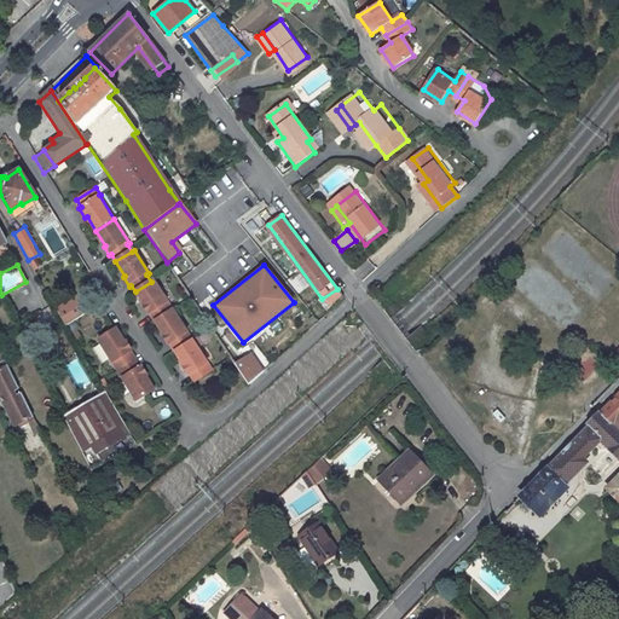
[(143,308),(149,317),(150,316),(155,322),(171,312),(166,305),(168,304),(154,281),(151,282),(136,291),(145,307),(143,308)]
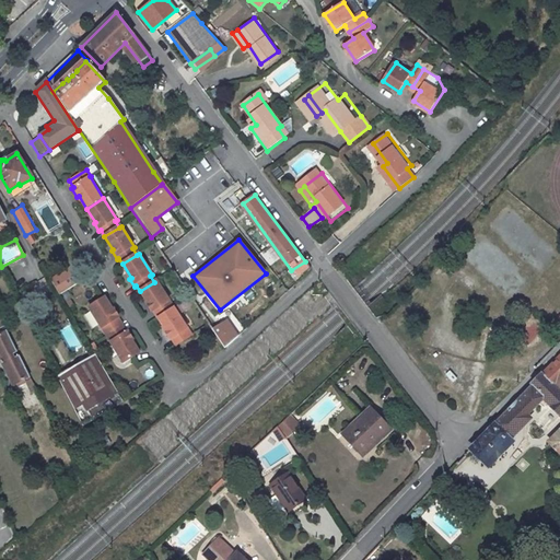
[(56,293),(77,283),(69,268),(48,278),(56,293)]
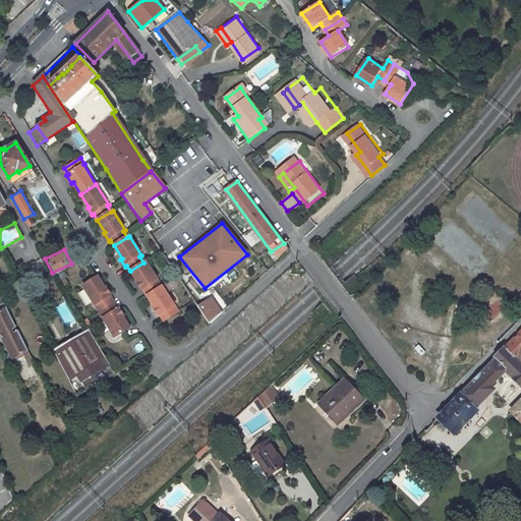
[(137,285),(141,292),(143,291),(147,297),(160,288),(157,283),(159,282),(146,262),(143,263),(130,271),(138,285),(137,285)]
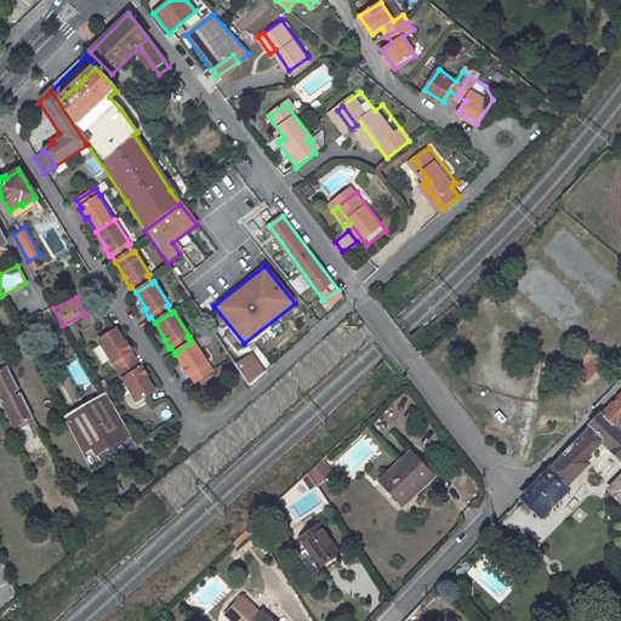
[(125,343),(117,329),(100,340),(113,363),(115,362),(120,370),(136,360),(131,352),(134,351),(129,342),(125,343)]
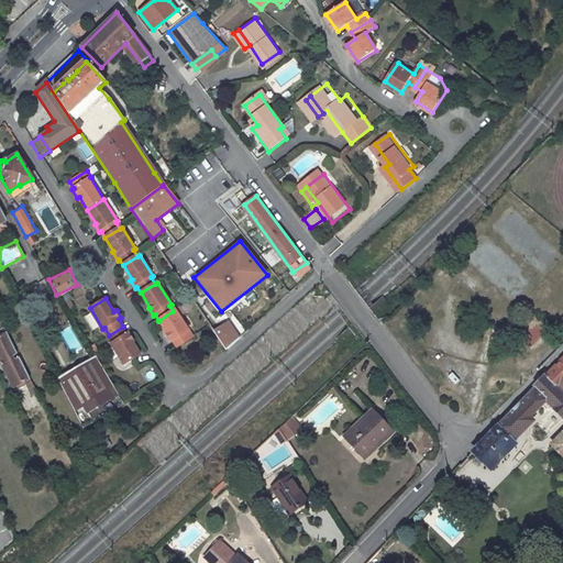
[(184,312),(195,306),(191,299),(180,306),(184,312)]
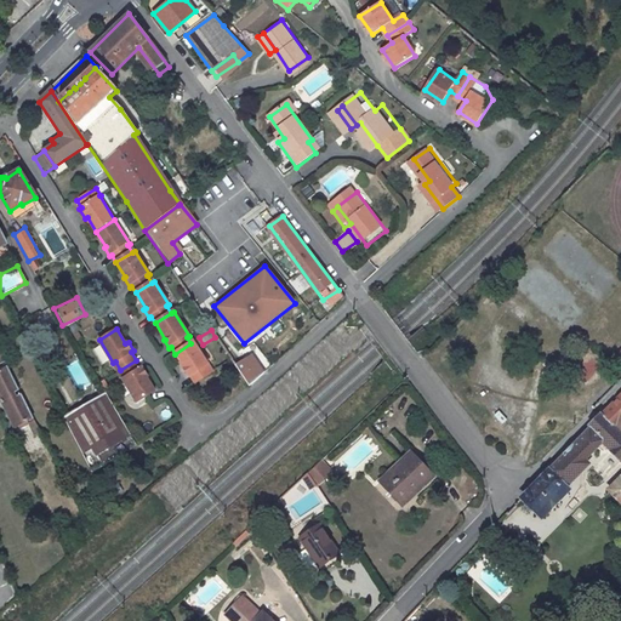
[(175,354),(184,369),(183,371),(189,380),(191,379),(195,385),(214,374),(193,342),(191,343),(175,354)]
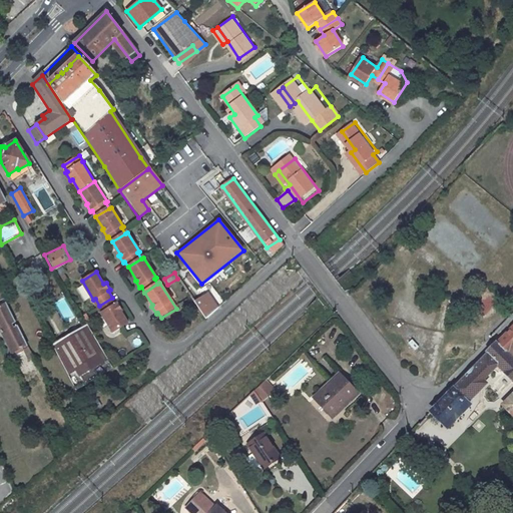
[(204,297),(195,302),(205,319),(217,309),(213,301),(208,304),(204,297)]
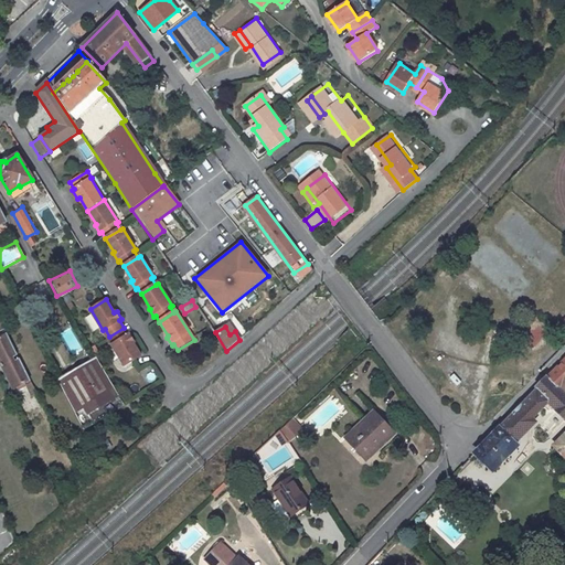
[(112,344),(125,365),(141,355),(132,342),(135,340),(130,333),(128,334),(124,328),(109,337),(114,343),(112,344)]
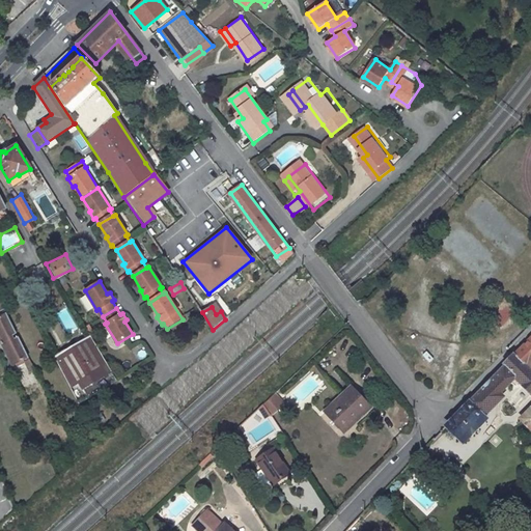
[(16,333),(6,313),(0,316),(0,340),(1,342),(12,337),(11,335),(16,333)]
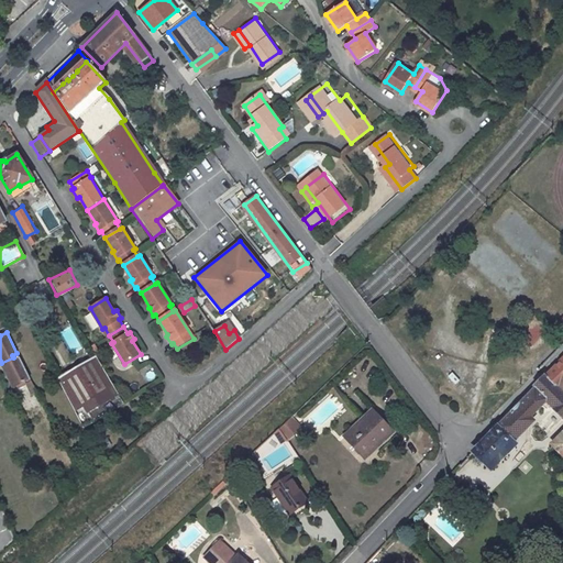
[(75,410),(85,405),(91,414),(95,420),(124,403),(97,356),(58,378),(75,410)]
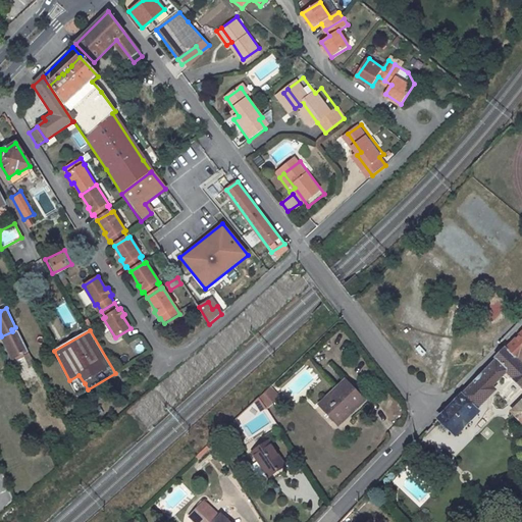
[(17,331),(13,333),(12,331),(1,336),(11,358),(14,357),(22,353),(28,351),(17,331)]
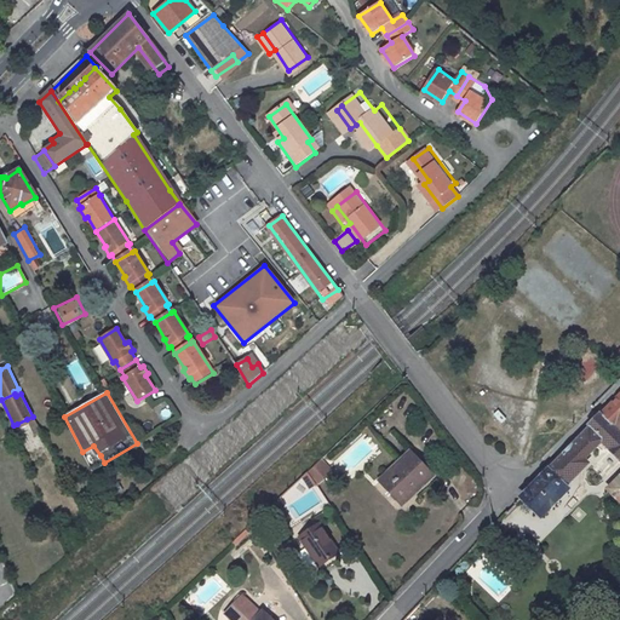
[(619,396),(601,415),(619,434),(619,396)]
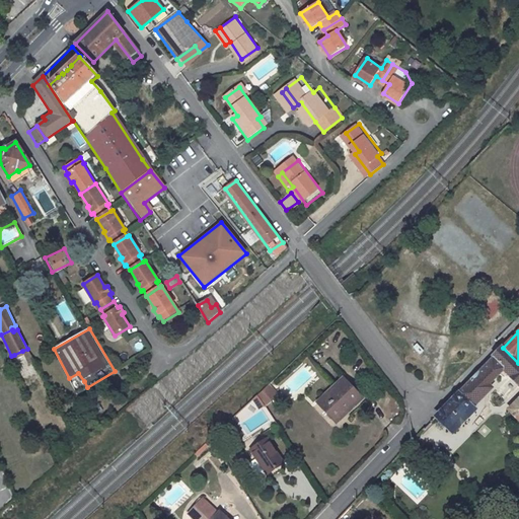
[(518,363),(503,348),(437,415),(451,429),(470,408),(490,388),(488,385),(504,369),(518,383),(518,363)]
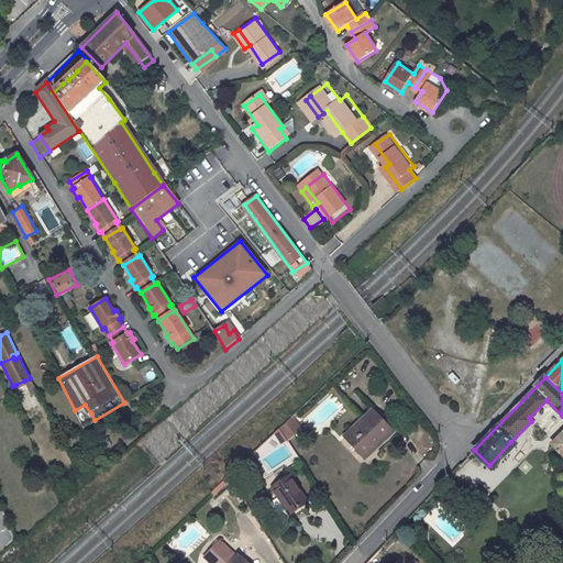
[(31,395),(36,392),(31,381),(25,384),(31,395)]
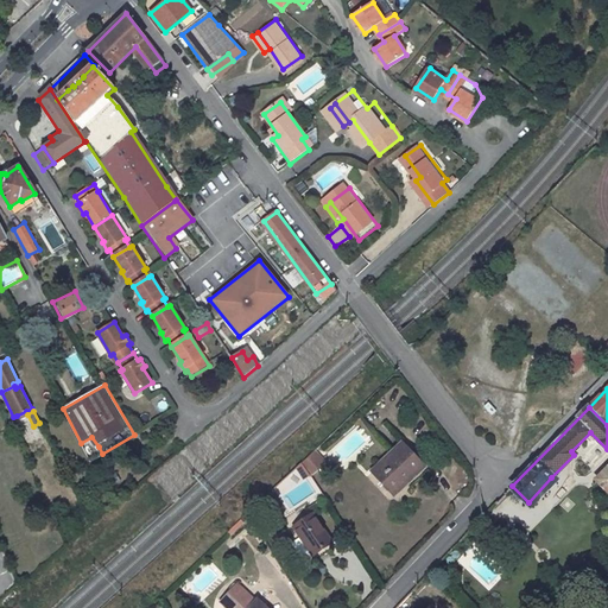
[(426,466),(404,441),(372,470),(392,492),(403,481),(406,485),(426,466)]
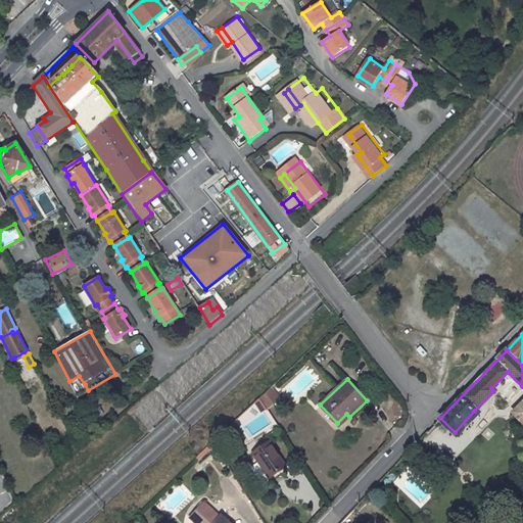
[(268,391),(259,399),(267,411),(278,400),(268,391)]
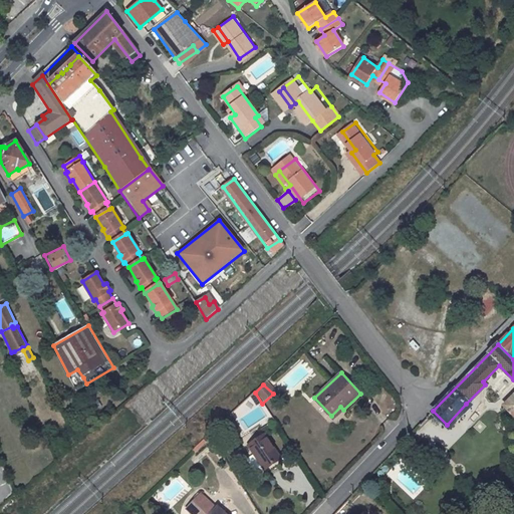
[(450,428),(470,407),(466,404),(447,425),(450,428)]
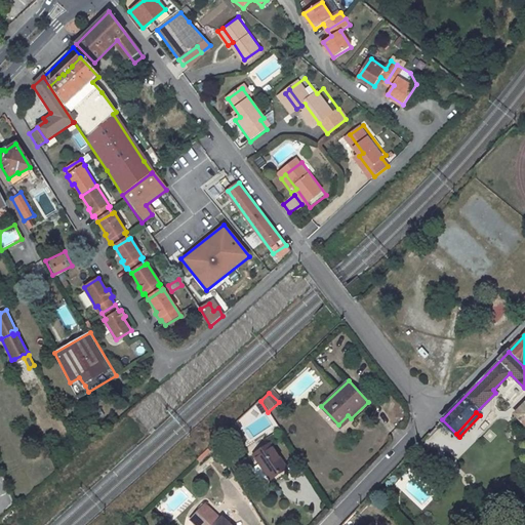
[(348,415),(338,425),(341,428),(351,418),(348,415)]
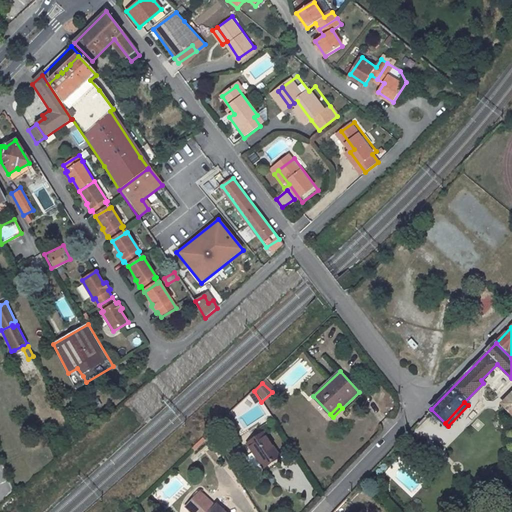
[(263,466),(279,456),(263,432),(248,443),(263,466)]
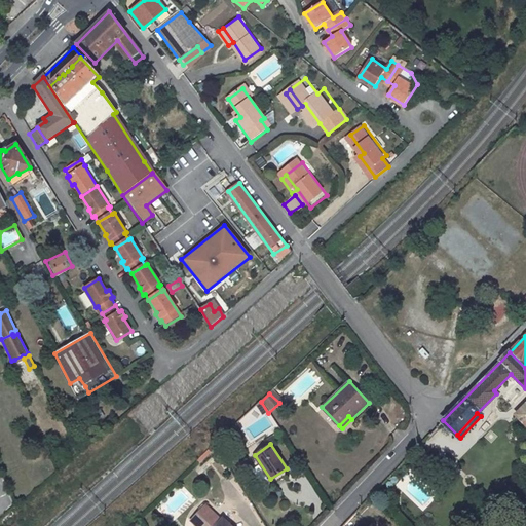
[(226,525),(223,523),(222,524),(204,509),(190,524),(192,525),(226,525)]
